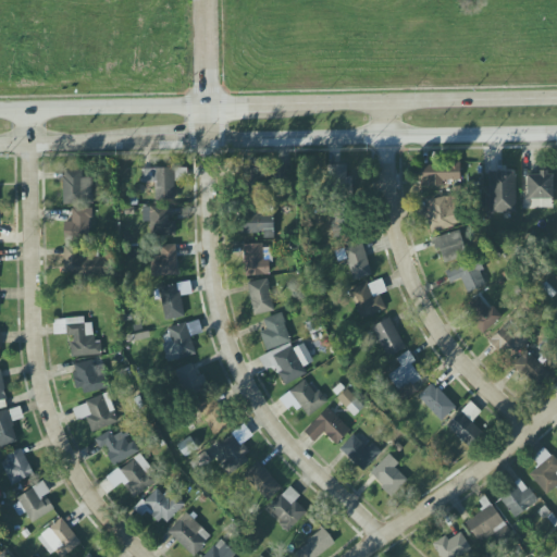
[(329,165),(330,192),(353,190),(351,177),(347,177),(346,164),(329,165)]
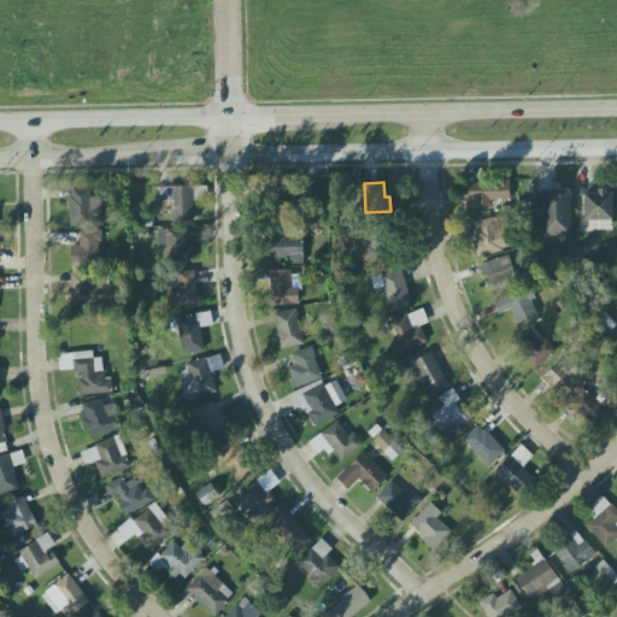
[(468,182),(466,206),(492,206),(492,200),(510,200),(511,182),(468,182)]
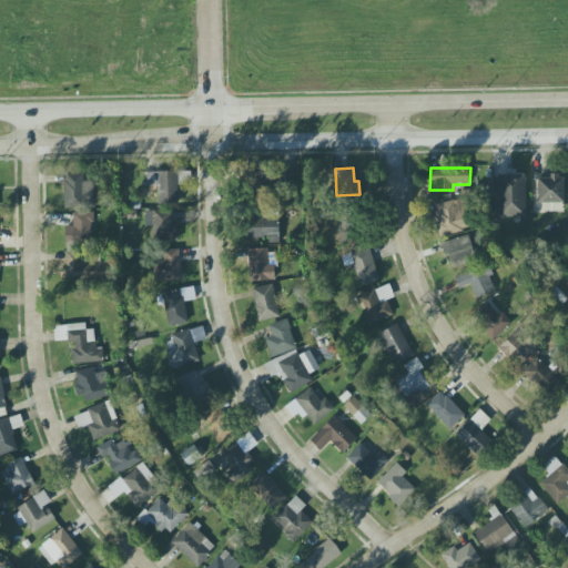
[(146,171),(146,194),(166,194),(166,204),(178,204),(179,184),(186,184),(186,172),(146,171)]
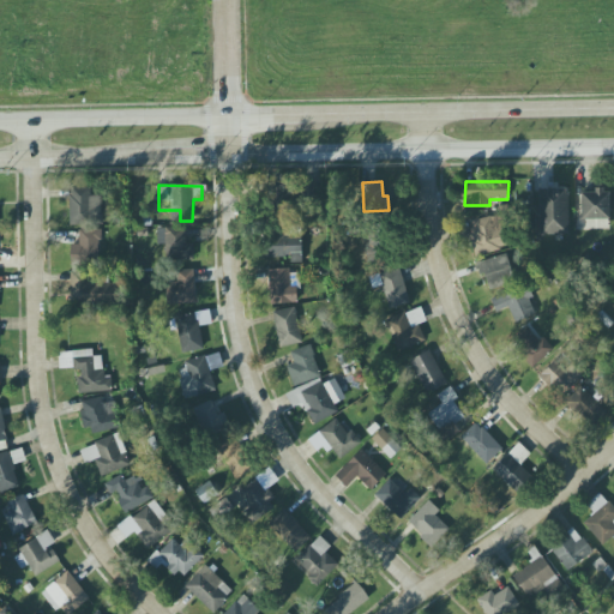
[(70,224),(101,224),(102,197),(91,197),(91,188),(70,187),(70,224)]
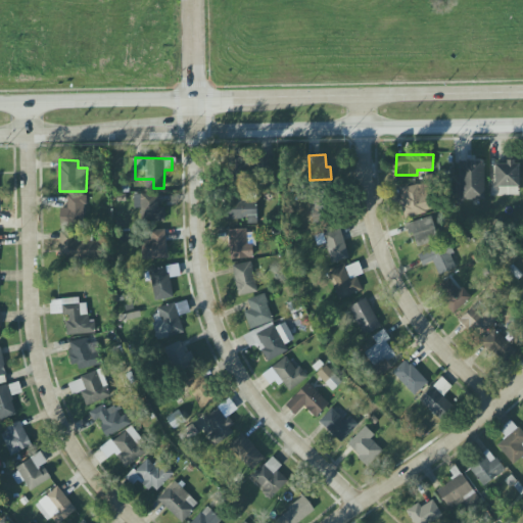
[(484,200),(483,161),(459,161),(460,200),(484,200)]
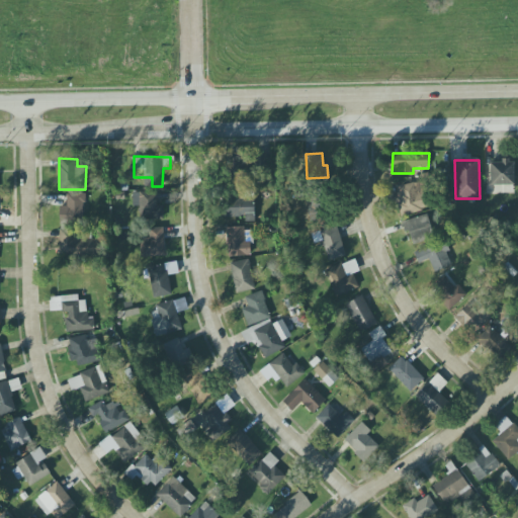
[(514,161),(491,162),(491,185),(515,185),(514,161)]
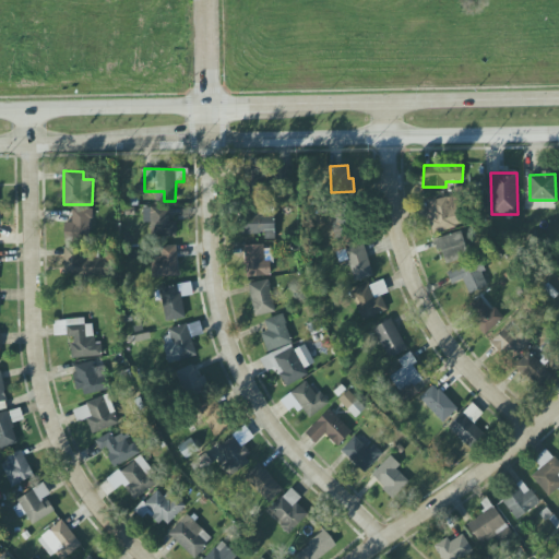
[(456,228),(453,198),(428,200),(432,232),(456,228)]
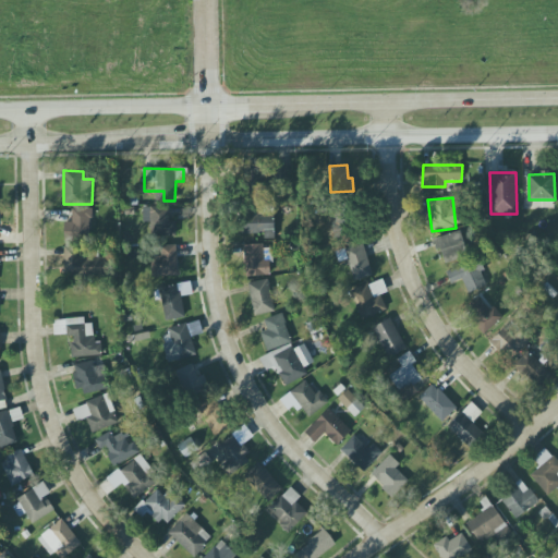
[(177,237),(176,221),(169,221),(169,207),(143,208),(143,223),(149,223),(150,238),(177,237)]
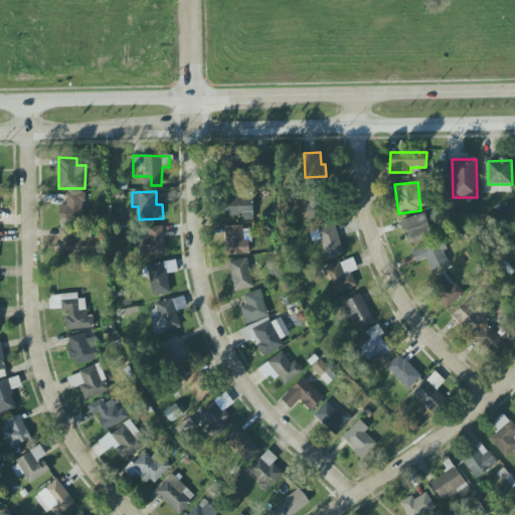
[(84,192),(66,193),(66,205),(59,205),(59,220),(84,220),(84,192)]
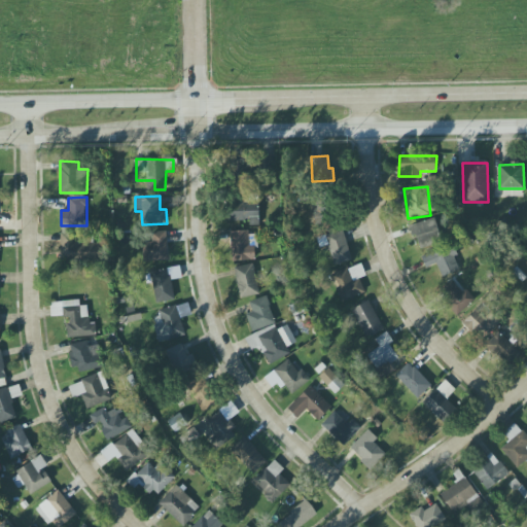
[(258,219),(258,203),(246,203),(246,198),(226,198),(227,220),(258,219)]
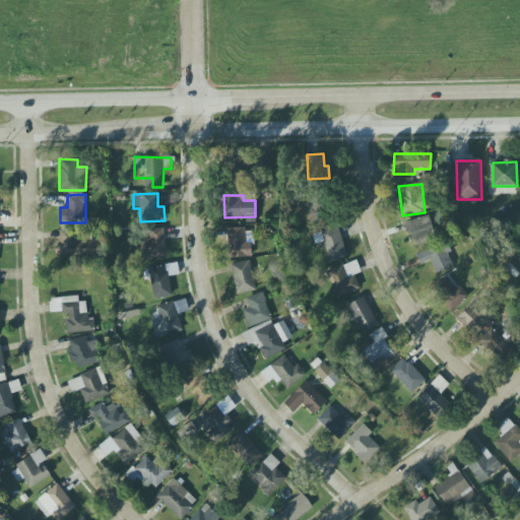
[(326,198),(308,201),(311,221),(329,218),(326,198)]
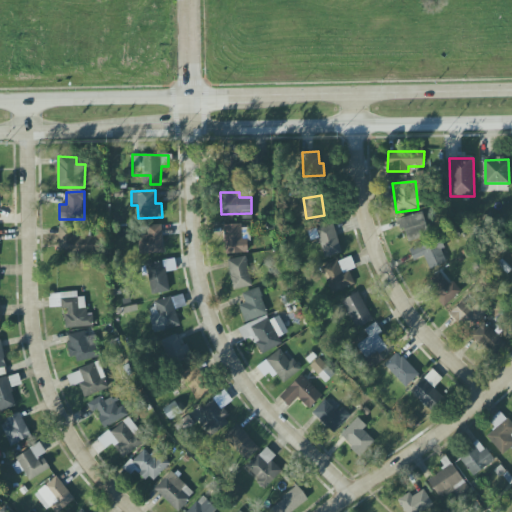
[(430,235),(422,212),(397,220),(400,230),(404,229),(408,242),(430,235)]
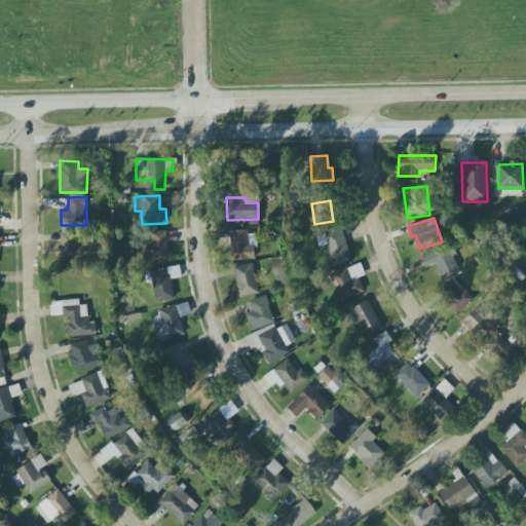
[(351,259),(341,229),(315,237),(320,248),(327,245),(334,265),(351,259)]
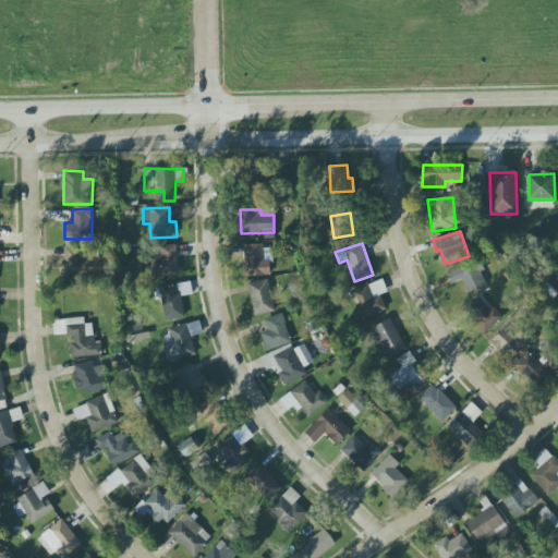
[(178,276),(177,245),(160,245),(160,257),(150,258),(152,277),(178,276)]
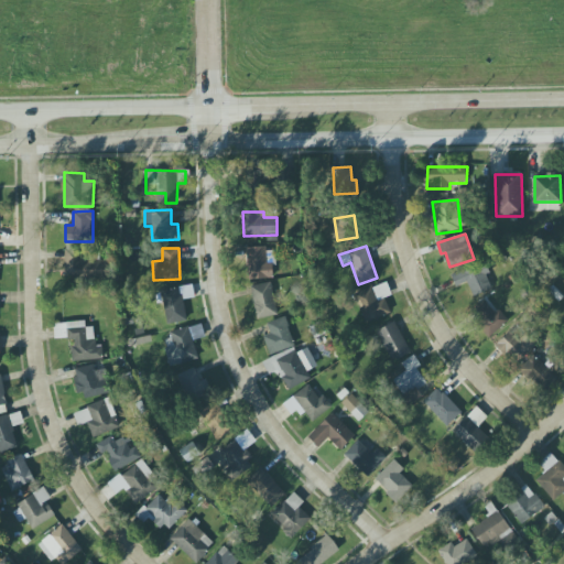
[(247,249),(248,279),(274,279),(273,248),(247,249)]
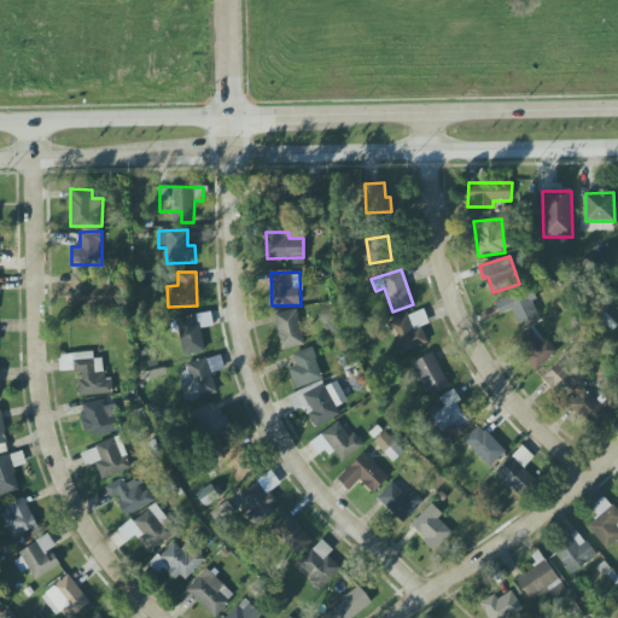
[(71,274),(71,308),(117,309),(117,285),(106,285),(106,275),(71,274)]
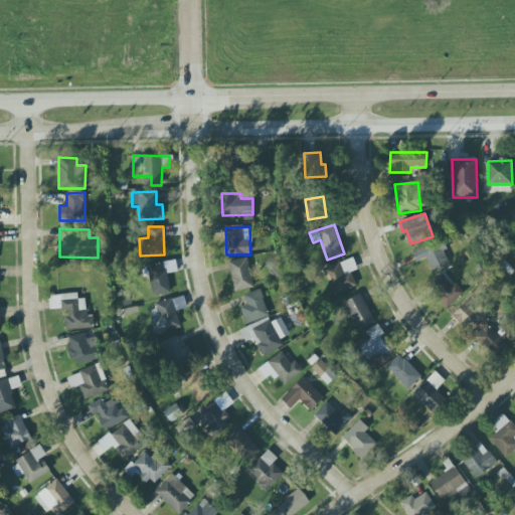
[(426,258),(432,272),(451,264),(441,239),(410,251),(415,263),(426,258)]
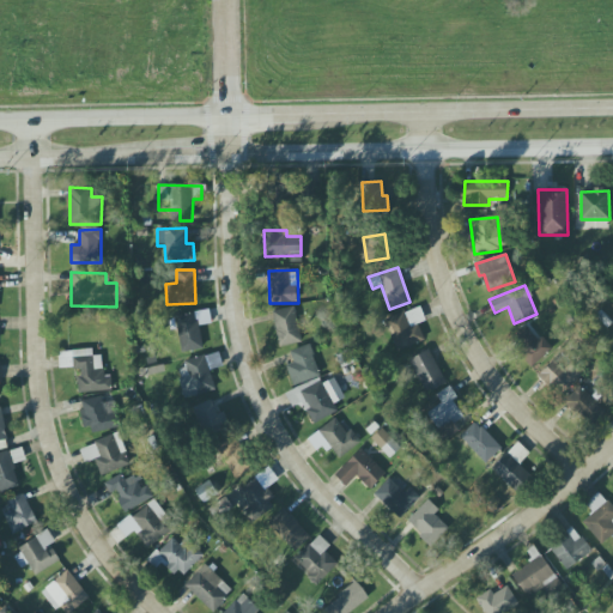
[(301,344),(297,308),(274,310),(277,345),(301,344)]
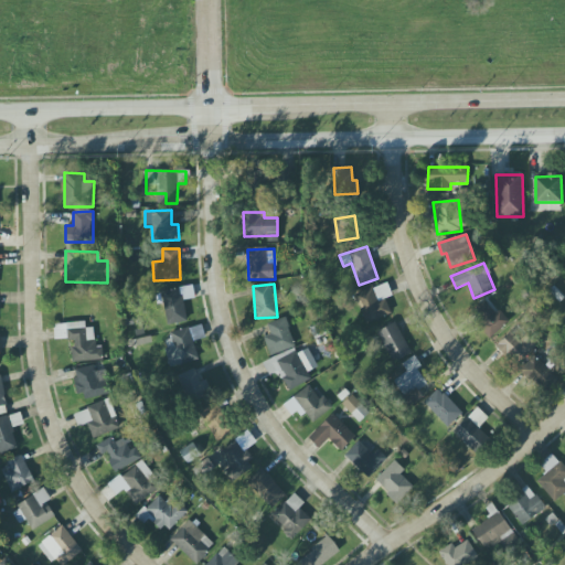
[(392,315),(385,298),(392,296),(386,284),(355,295),(365,323),(392,315)]
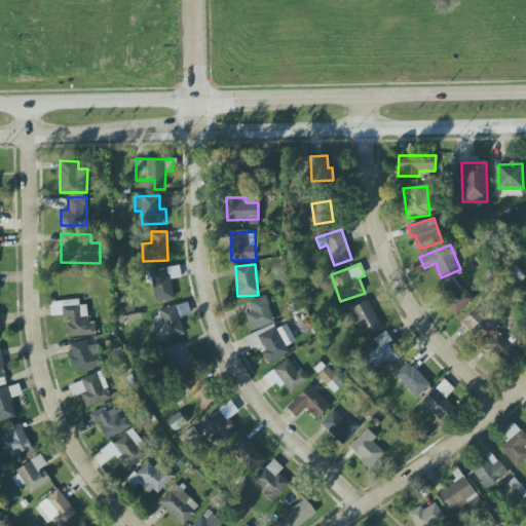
[(157,303),(175,299),(168,268),(150,272),(157,303)]
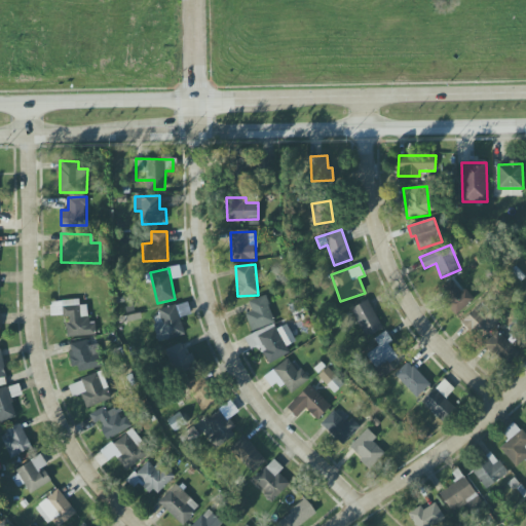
[(457,314),(473,300),(452,278),(437,293),(457,314)]
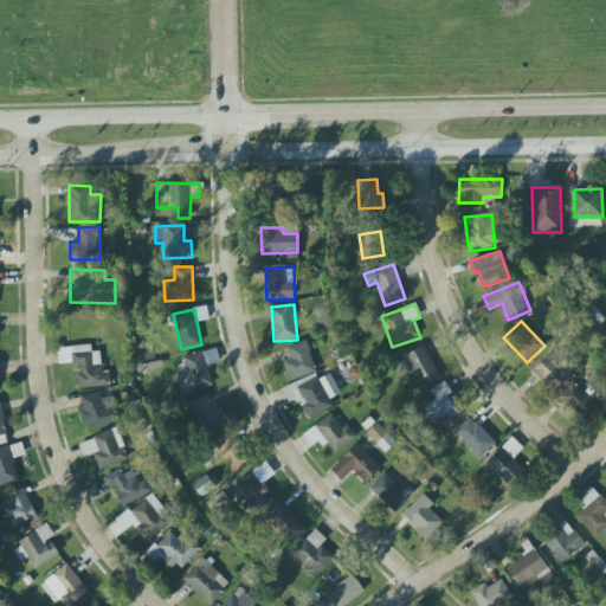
[(316,372),(307,341),(287,348),(290,359),(283,361),(290,381),(316,372)]
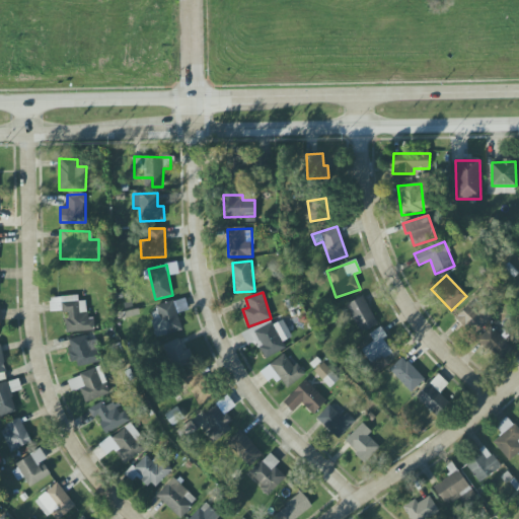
[(68,334),(95,330),(93,317),(88,318),(86,301),(79,301),(78,295),(53,298),(54,310),(60,310),(60,313),(66,312),(68,334)]
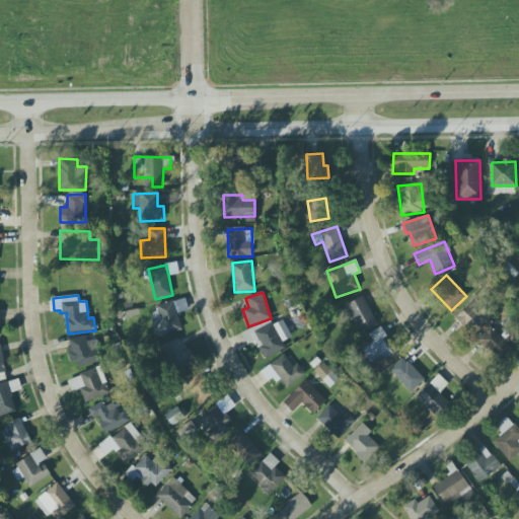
[(347,304),(359,334),(377,326),(365,296),(347,304)]
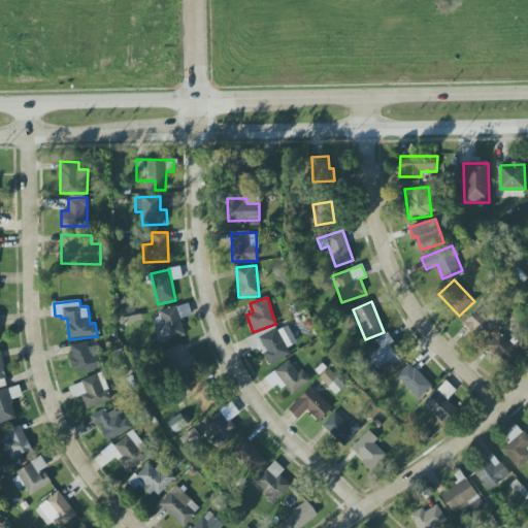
[(186,335),(177,307),(152,316),(160,343),(186,335)]
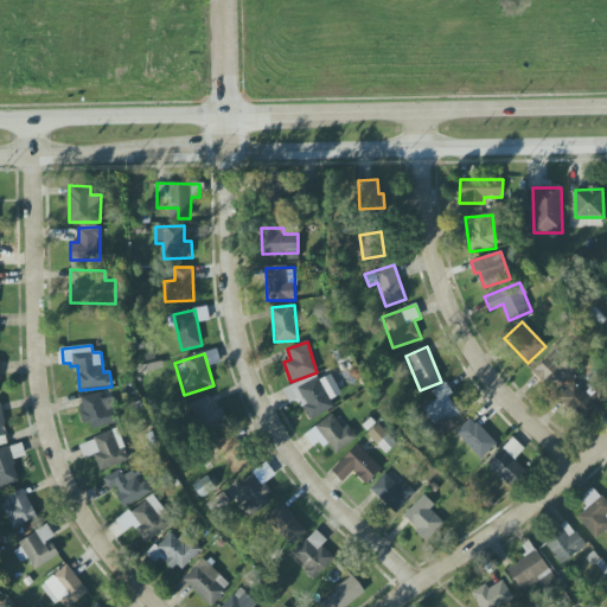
[(560,366),(548,356),(532,374),(556,394),(577,370),(566,359),(560,366)]
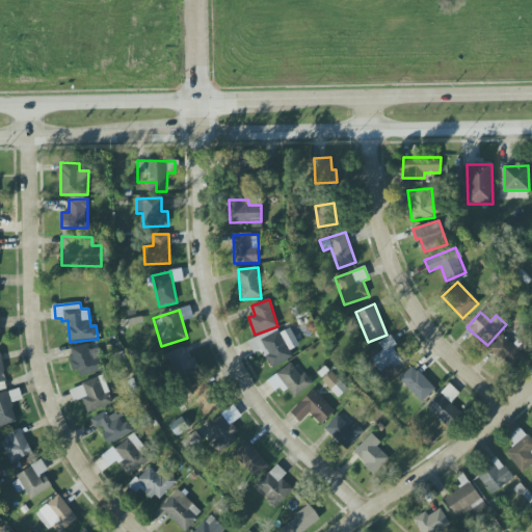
[(299,346),(290,328),(281,334),(276,326),(247,342),(255,354),(262,350),(271,369),(293,356),(290,351),(299,346)]
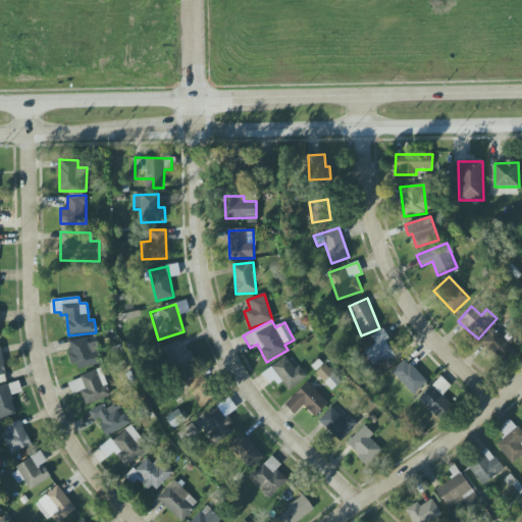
[(516,352),(493,328),(480,343),(502,365),(516,352)]
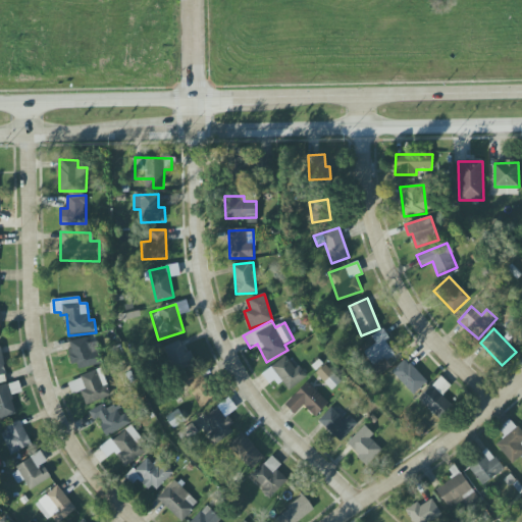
[(375,344),(362,353),(378,376),(392,367),(386,360),(397,354),(380,330),(371,336),(375,344)]
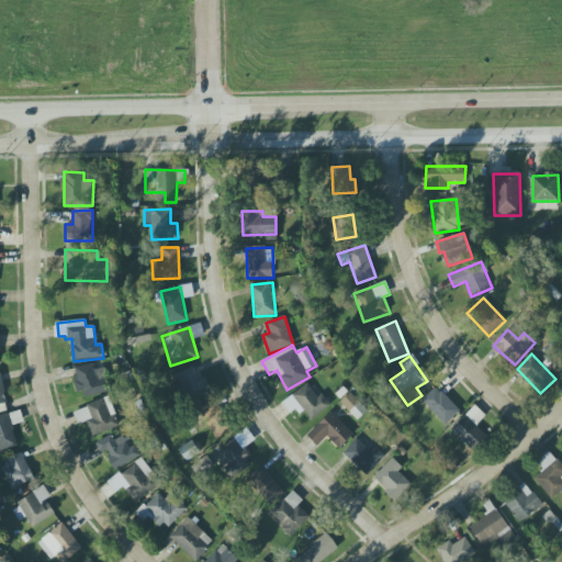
[(80,398),(104,393),(97,362),(72,368),(80,398)]
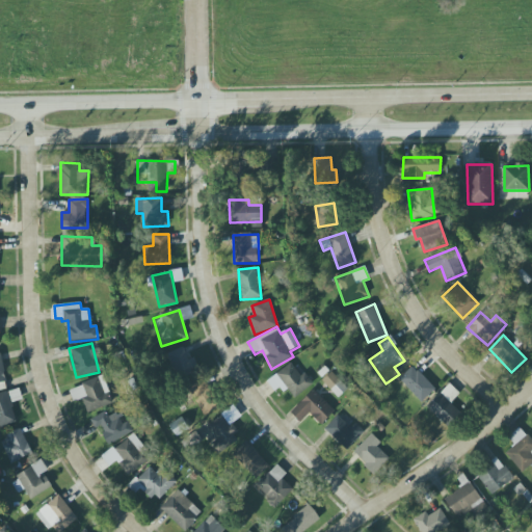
[(201,371),(195,357),(188,360),(184,347),(166,354),(177,380),(201,371)]
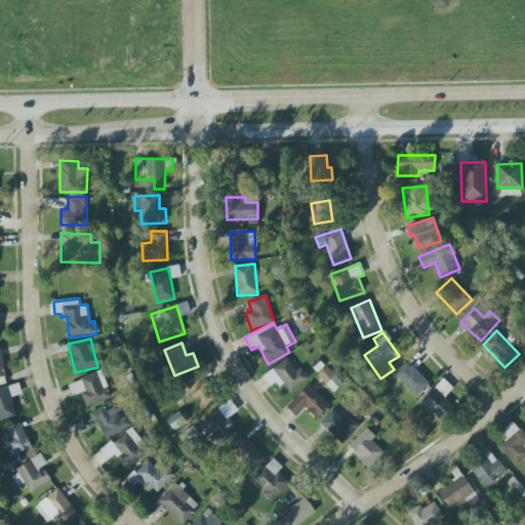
[(297,371),(287,358),(273,369),(290,393),(309,378),(301,368),(297,371)]
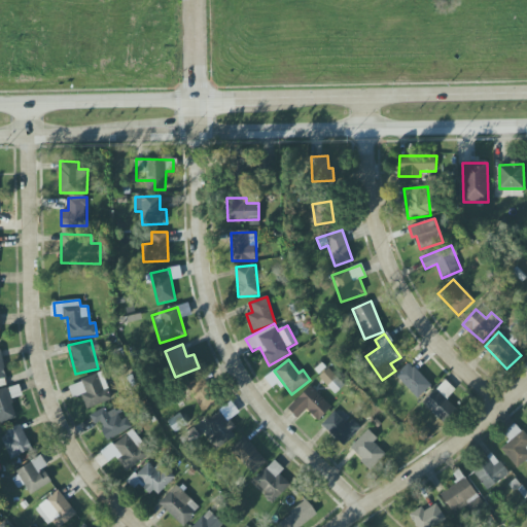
[(395,376),(417,399),(431,385),(409,362),(395,376)]
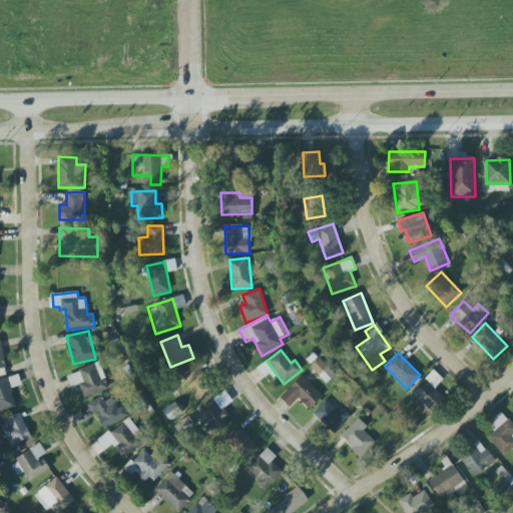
[(265,377),(273,372),(267,362),(258,367),(265,377)]
